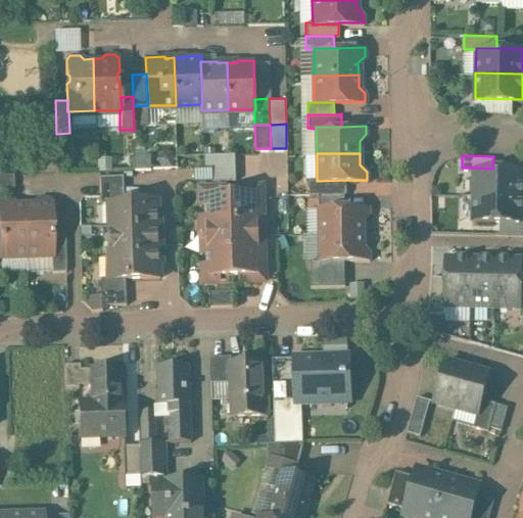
[(234,163),(211,163),(212,179),(235,178),(234,163)]
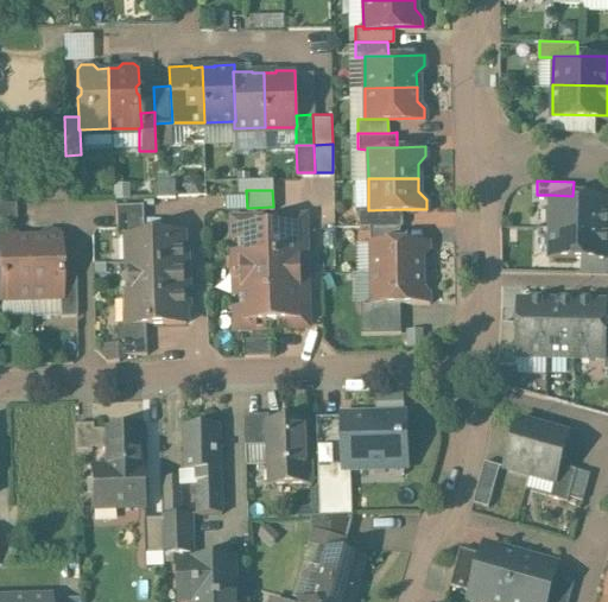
[(572,196),(551,195),(550,225),(607,226),(607,196),(572,196)]
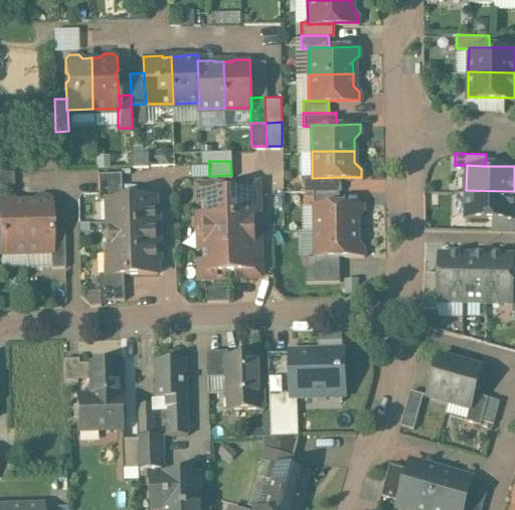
[(12,169),(0,169),(0,183),(13,183),(12,169)]
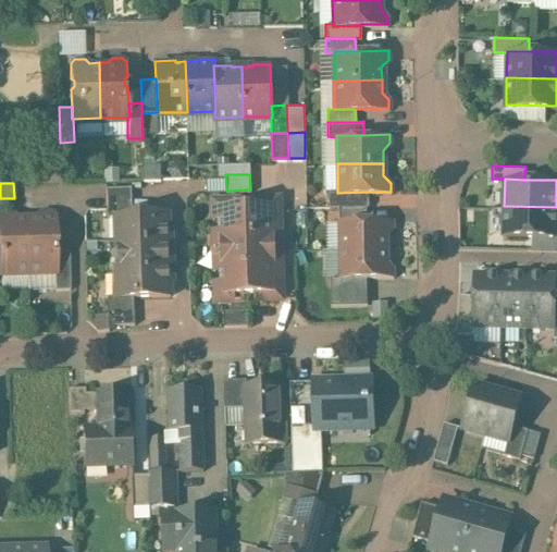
[(131,185),(104,186),(106,199),(132,199),(131,185)]
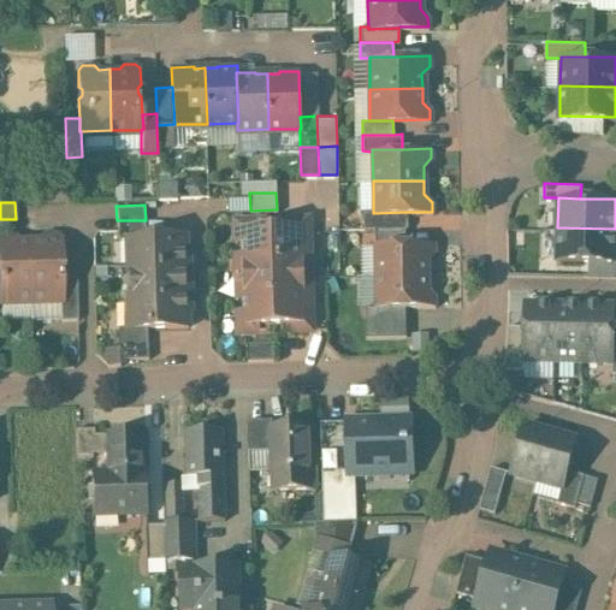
[(407,226),(407,212),(373,213),(373,212),(363,212),(363,227),(375,227),(404,227),(407,226)]
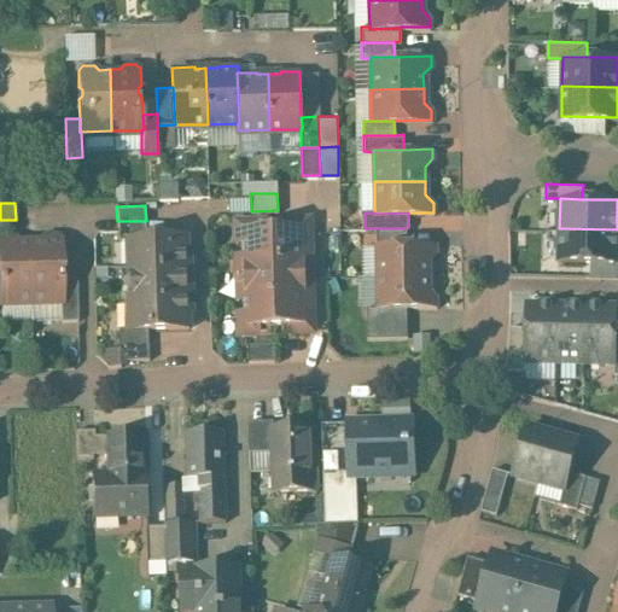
[(146,221),(117,221),(117,238),(126,238),(126,237),(146,235),(146,221)]
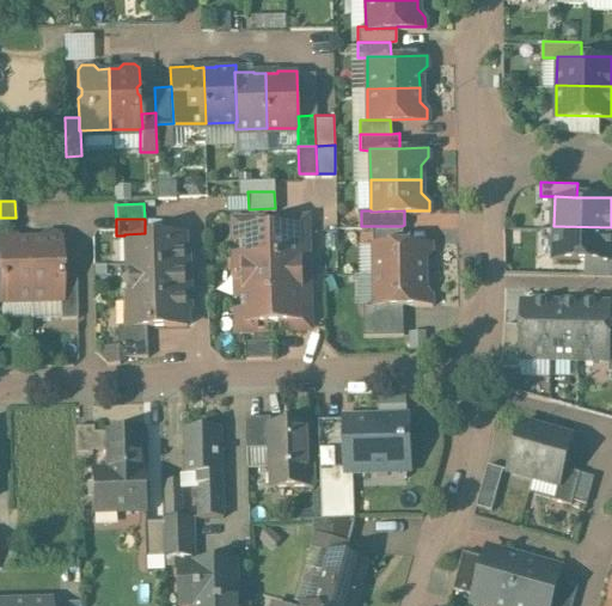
[(299,221),(240,224),(242,256),(300,255),(299,221)]
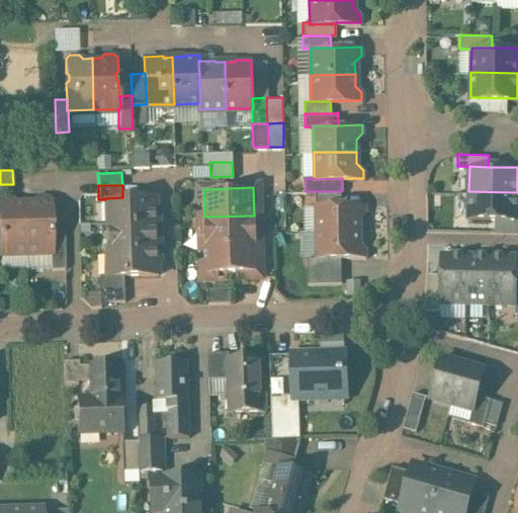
[(340,202),(340,191),(316,191),(316,203),(340,202)]
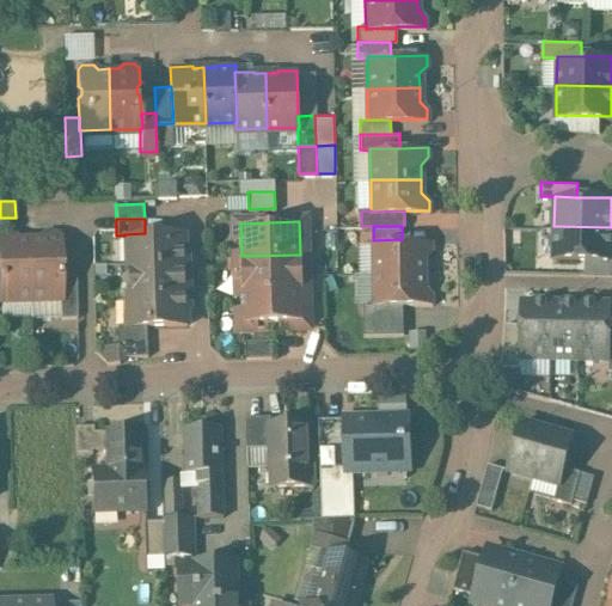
[(611,227),(554,226),(552,256),(610,257),(611,227)]
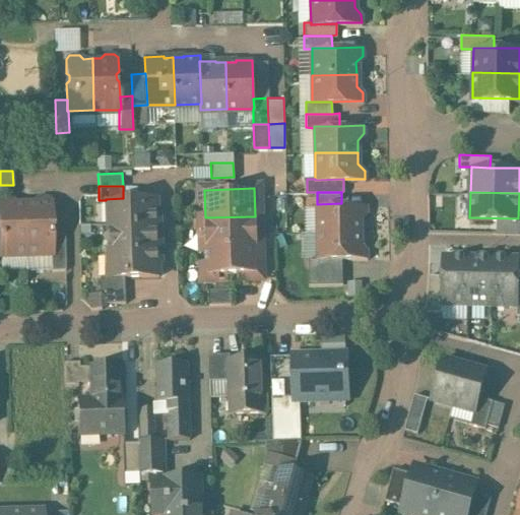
[(46,196),(37,196),(33,200),(23,200),(25,252),(50,252),(52,252),(51,231),(50,199),(46,196)]
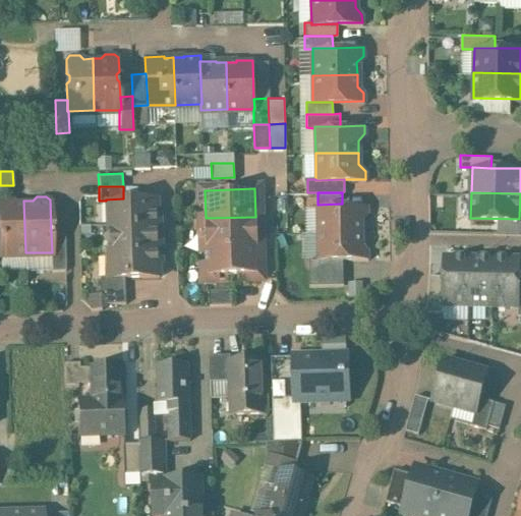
[(10,197),(1,197),(0,198),(0,253),(25,252),(23,201),(14,202),(10,197)]
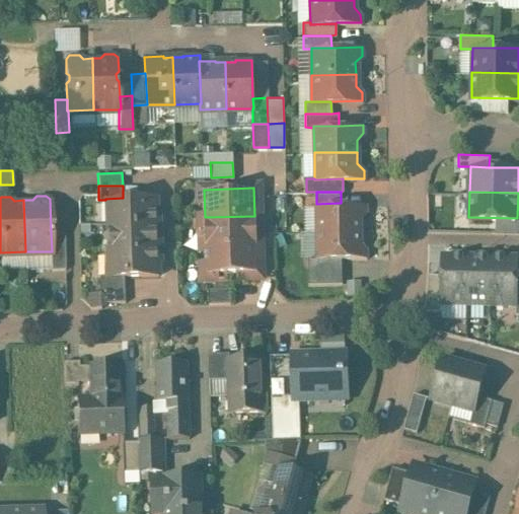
[(123,198),(105,199),(105,200),(106,224),(156,223),(156,197),(123,198)]
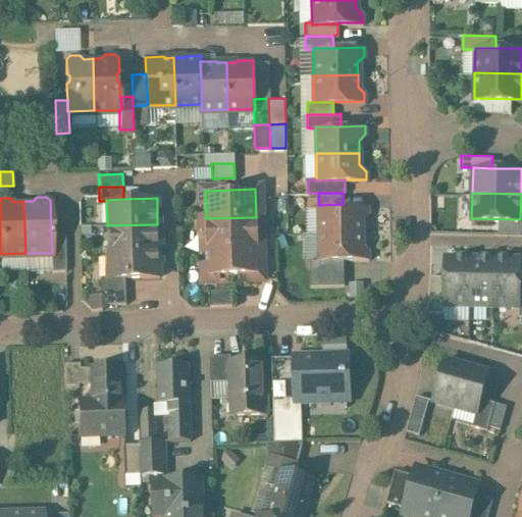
[(314,202),(305,203),(307,255),(316,255),(314,202)]
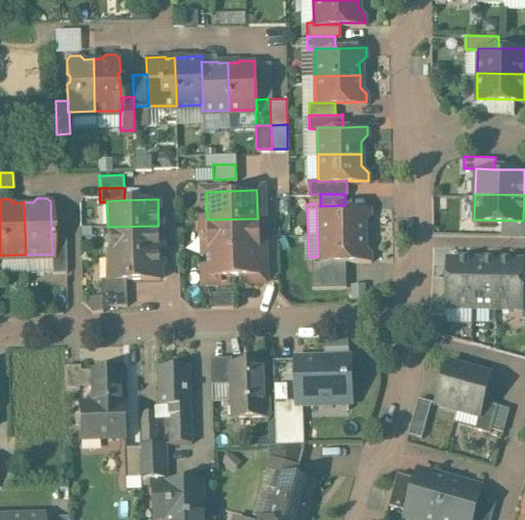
[(320,206),(319,206),(320,233),(363,232),(363,221),(369,213),(369,205),(345,205),(320,206)]
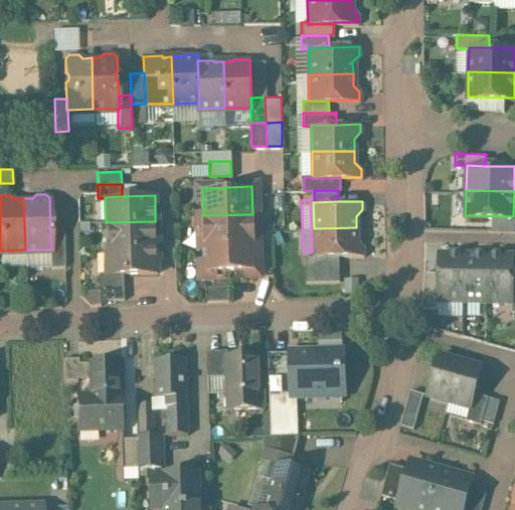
[(252,214),(203,215),(203,242),(253,240),(252,214)]
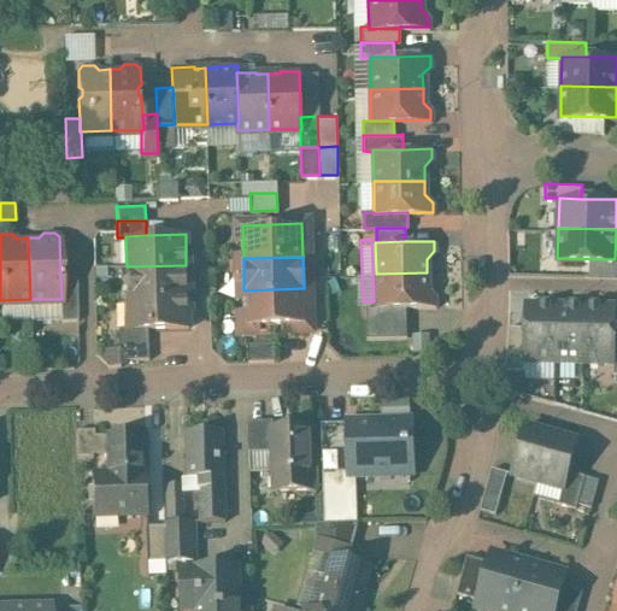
[(186,265),(127,266),(128,297),(187,294),(186,265)]
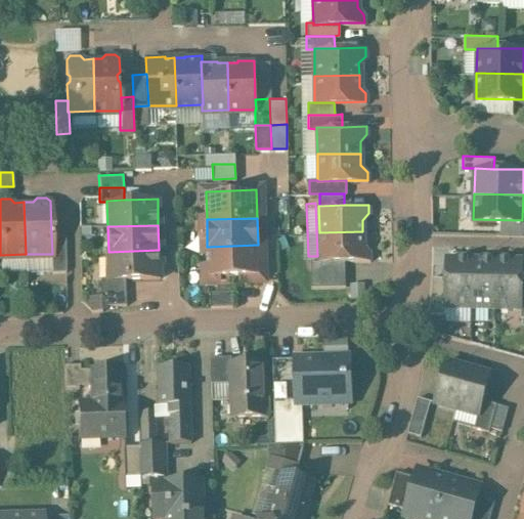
[(363,244),(362,231),(319,232),(319,259),(319,260),(344,259),(369,259),(369,250),(363,244)]
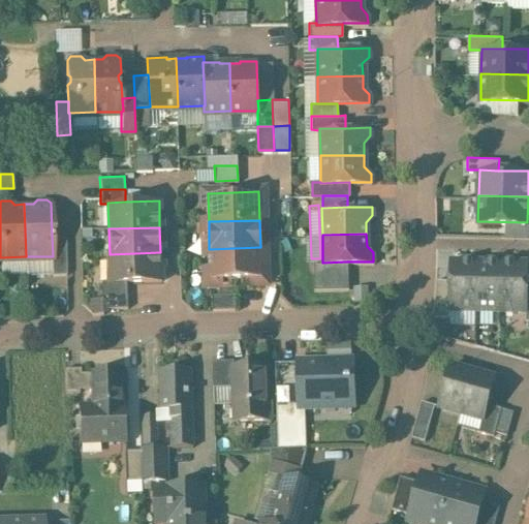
[(66,272),(65,235),(52,235),(53,256),(51,256),(52,273),(66,272)]
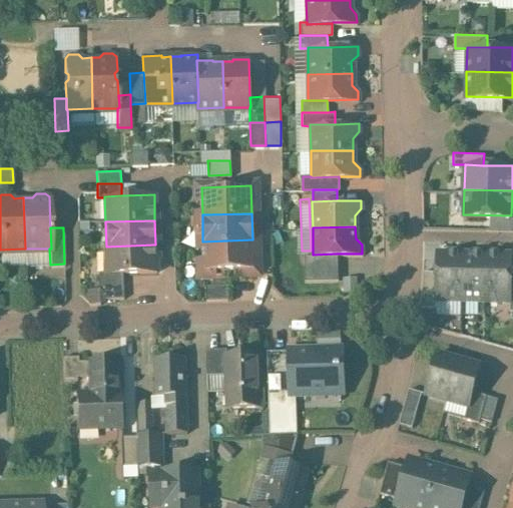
[(252,239),(202,241),(203,269),(253,268),(252,239)]
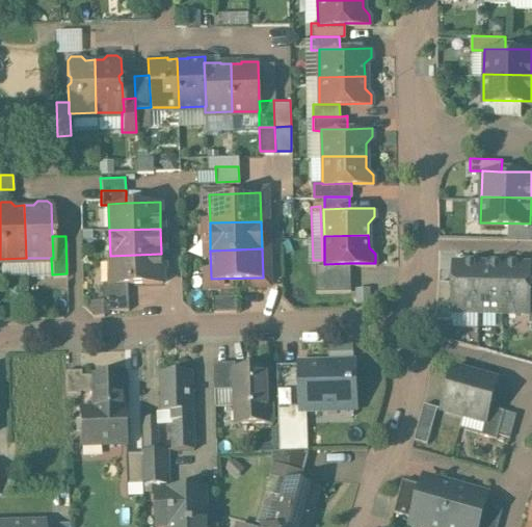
[(161,254),(110,256),(110,281),(111,282),(127,282),(162,281),(161,254)]
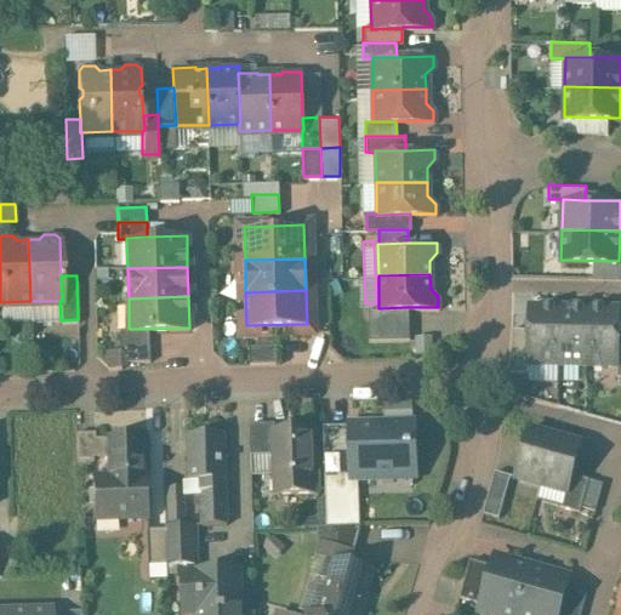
[(559,303),(529,302),(528,326),(528,360),(558,362),(559,303)]
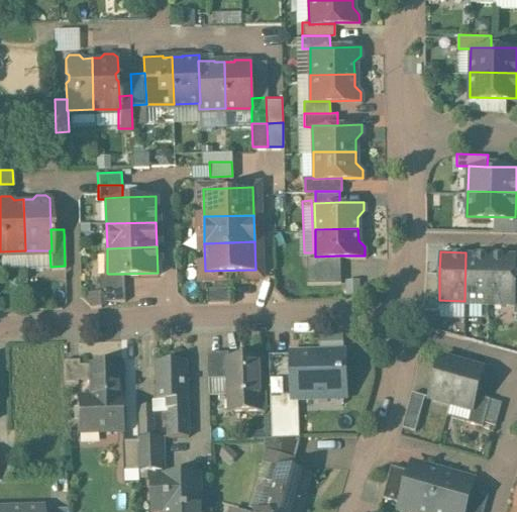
[(490,252),(466,252),(464,301),(489,301),(490,252)]
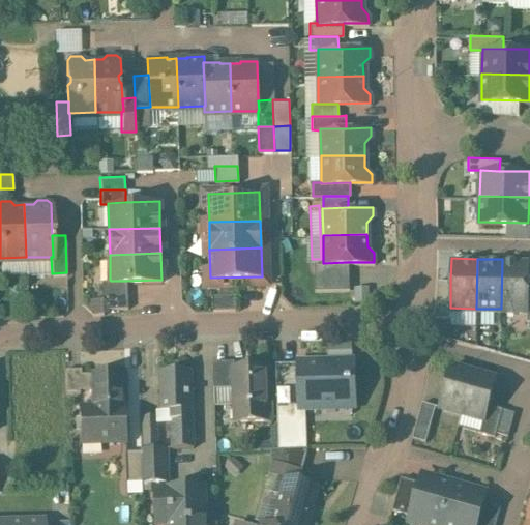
[(527,260),(502,259),(501,309),(526,310),(527,295),(527,260)]
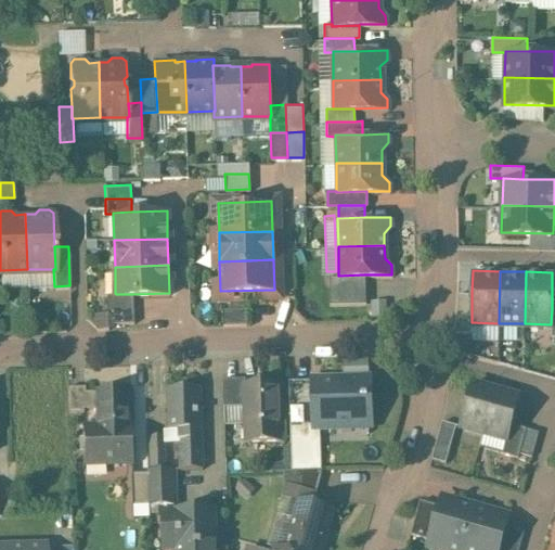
[(365,301),(364,275),(338,276),(338,275),(330,275),(331,302),(365,301)]
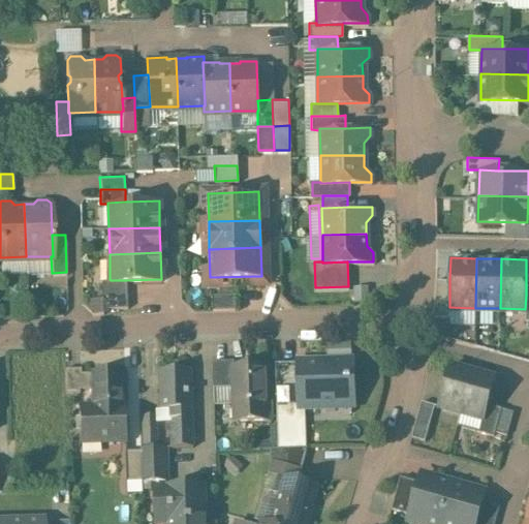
[(449,278),(436,278),(432,315),(449,315),(449,307),(449,278)]
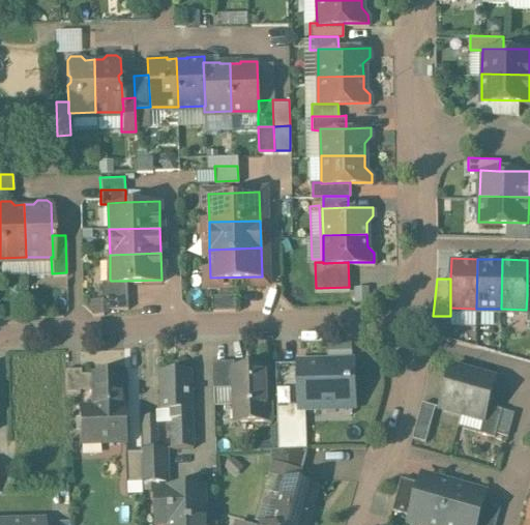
[(126,281),(111,281),(110,280),(101,280),(102,294),(127,293),(126,281)]
